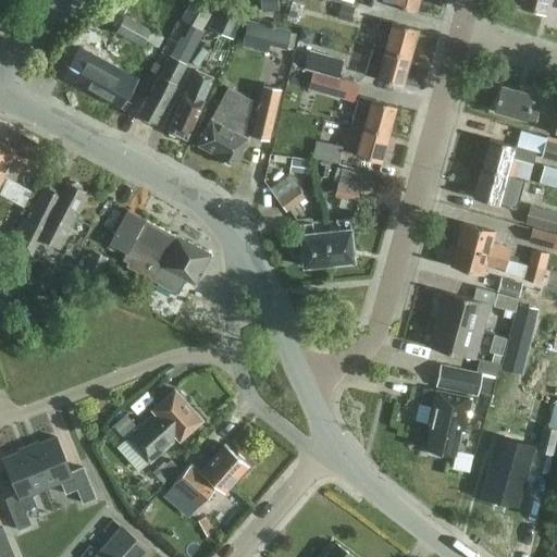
[(217,3),(210,0),(190,0),(181,19),(202,31),(217,3)]
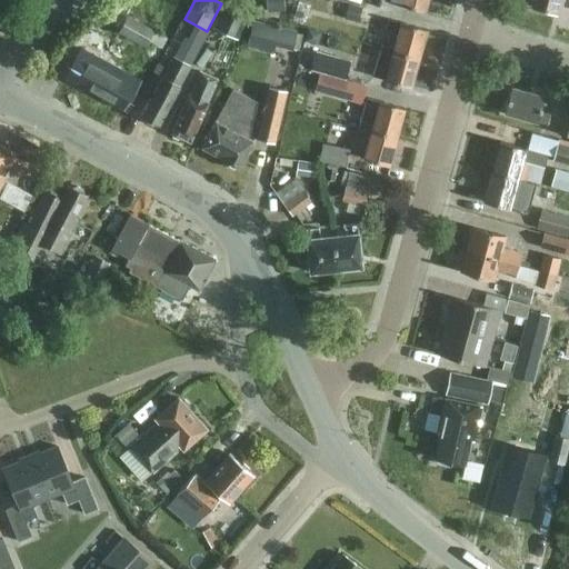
[(273,0),(266,1),(267,11),(285,10),(283,0),(273,0)]
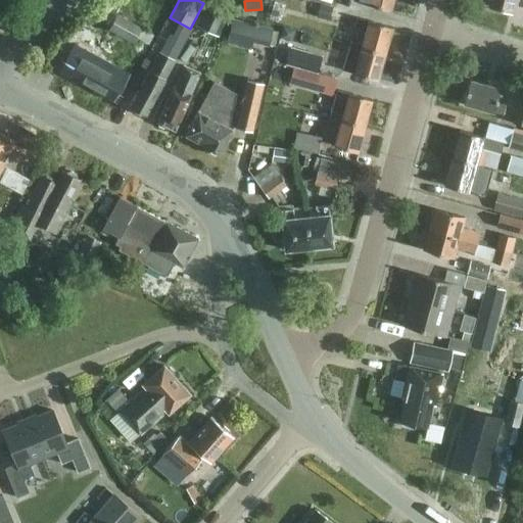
[(353,0),(390,9),(392,0),(353,0)]
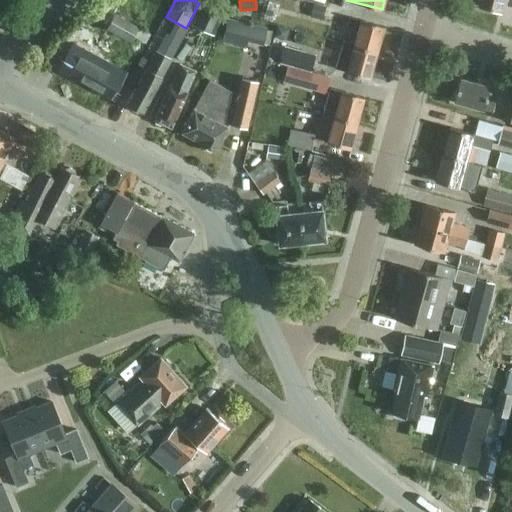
[(480,0),(479,6),(500,12),(503,0),(480,0)]
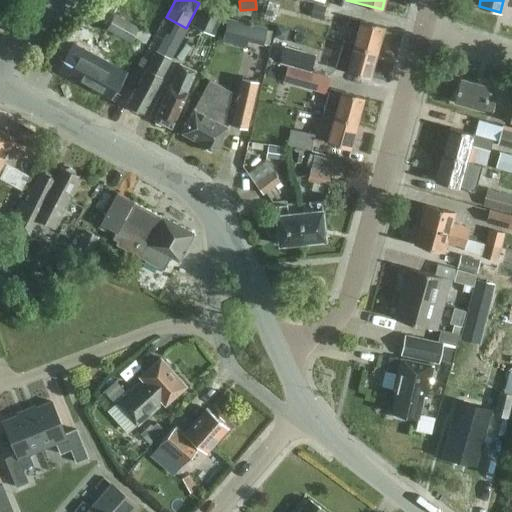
[(224,14),(201,3),(191,24),(215,35),(224,14)]
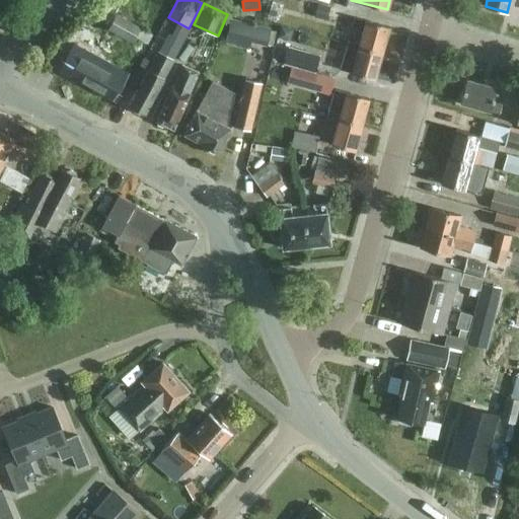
[(148,44),(153,34),(116,14),(108,28),(133,43),(136,36),(148,44)]
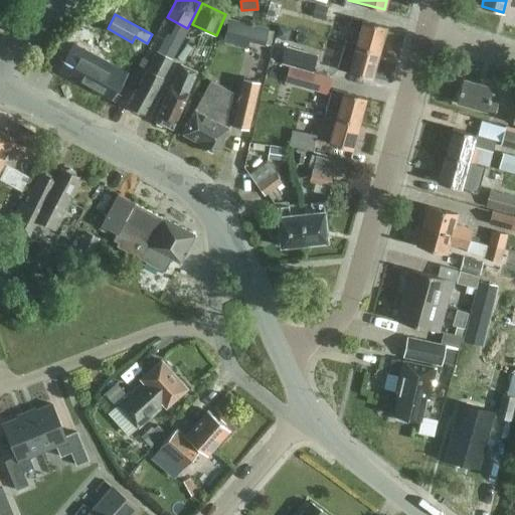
[(356,45),(379,52),(386,26),(363,20),(352,17),(349,26),(360,29),(357,43),(356,45)]
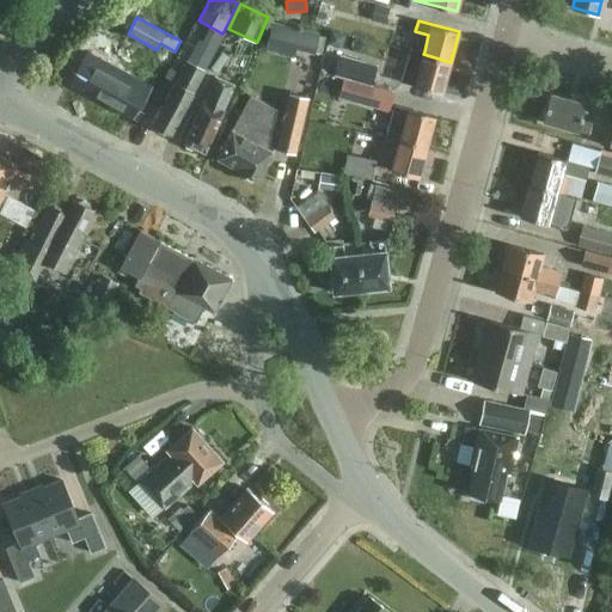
[(297,49),(314,54),(319,34),(273,22),(264,50),(294,57),(297,49)]
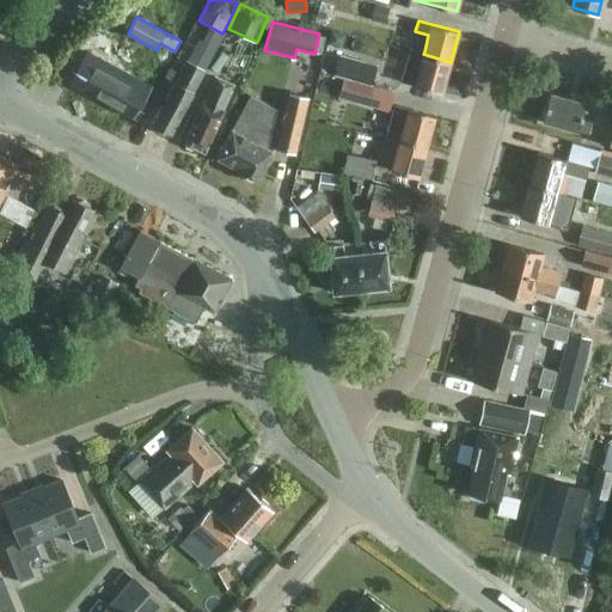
[(194,92),(206,71),(218,49),(199,40),(176,83),(175,83),(152,124),(157,127),(154,129),(165,135),(167,132),(171,135),(194,93),(194,92)]
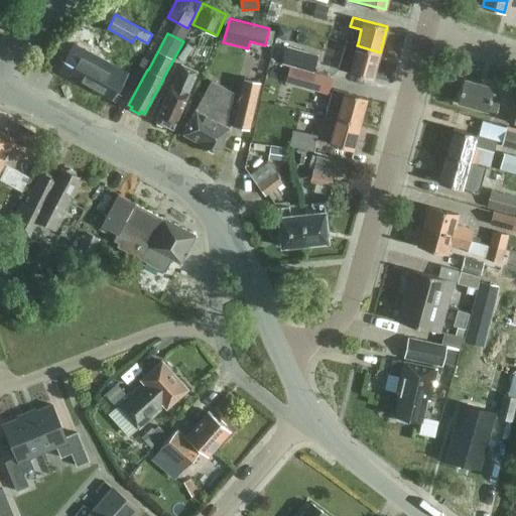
[(346,40),(338,69),(373,79),(380,52),(357,45),(358,43),(346,40)]
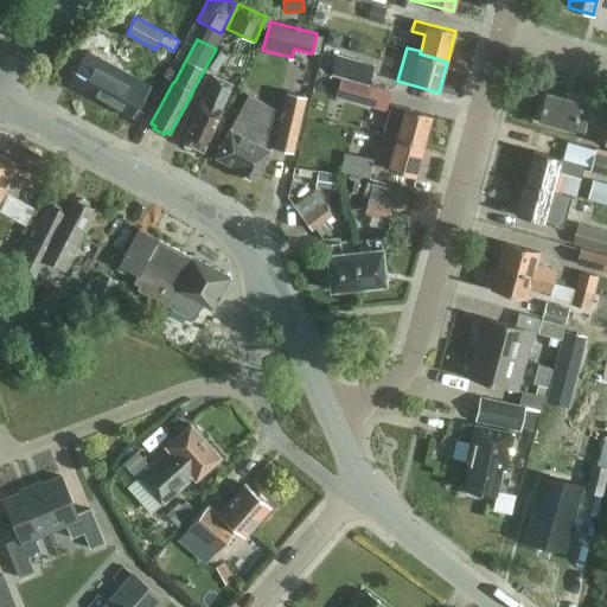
[(70,84),(132,117),(149,84),(88,51),(70,84)]
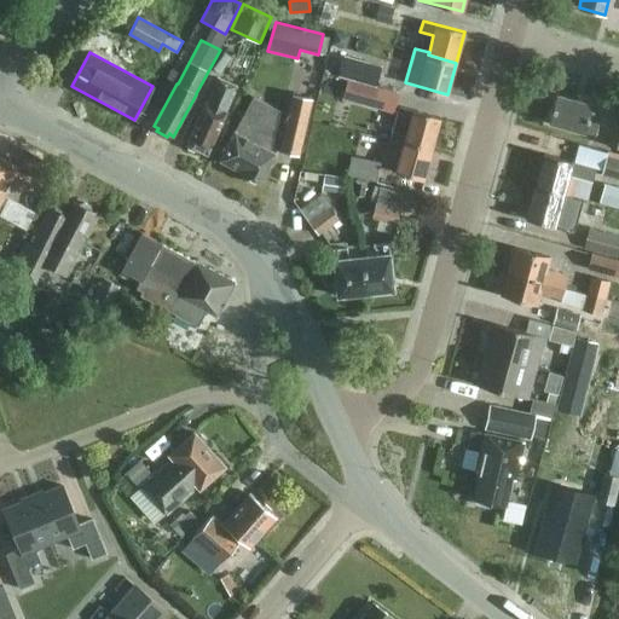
[(380,63),(343,53),(339,73),(375,82),(380,63)]
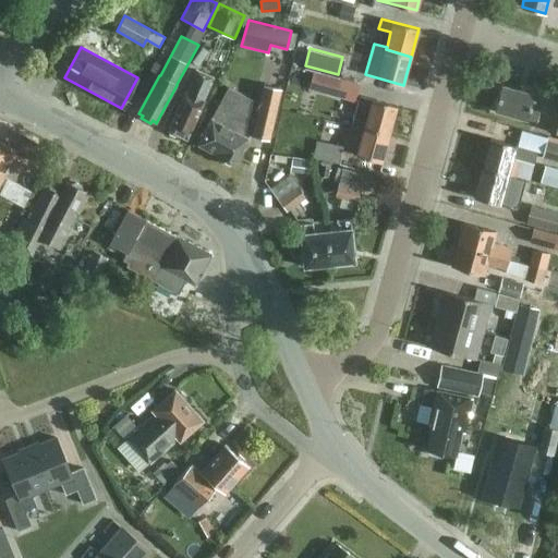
[(214,77),(196,70),(186,93),(186,92),(169,130),(170,131),(169,133),(176,136),(177,134),(186,138),(204,100),(203,100),(214,77)]
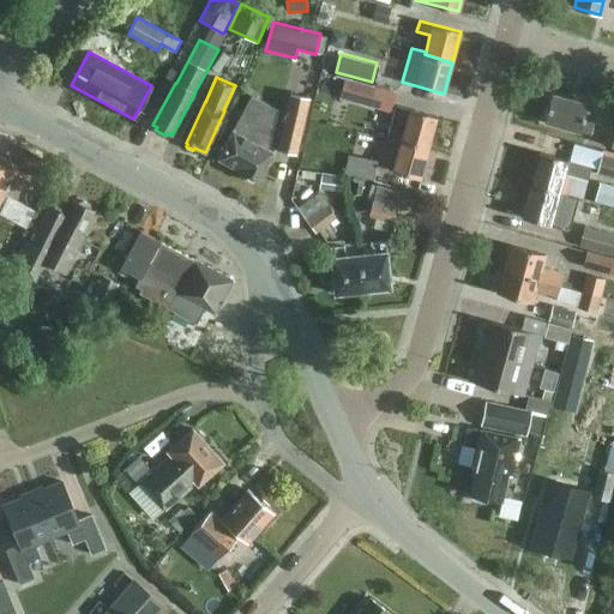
[(369,106),(374,86),(344,78),(339,97),(369,106)]
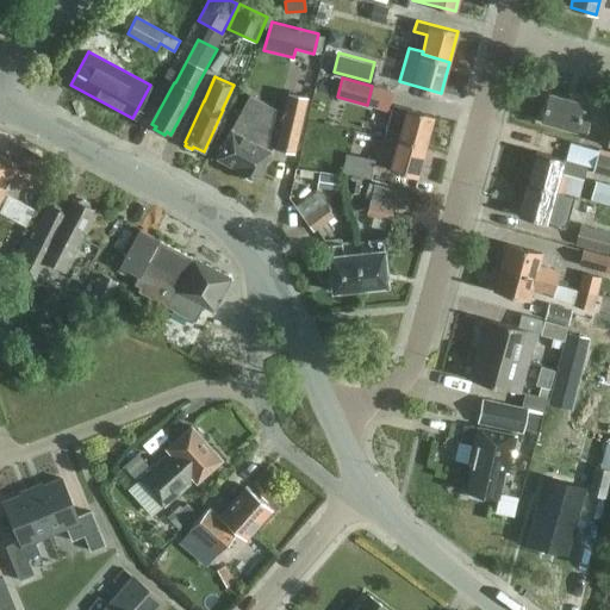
[(307,97),(288,93),(284,113),(250,95),(217,157),(241,170),(241,172),(242,173),(243,178),(249,180),(254,179),(255,180),(271,151),(275,148),(294,153),(307,97)]
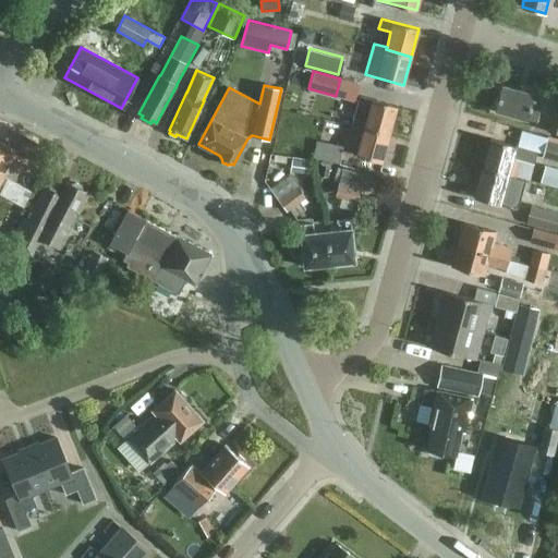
[(526,119),(536,121),(541,106),(531,104),(534,94),(501,85),(495,110),(526,119)]
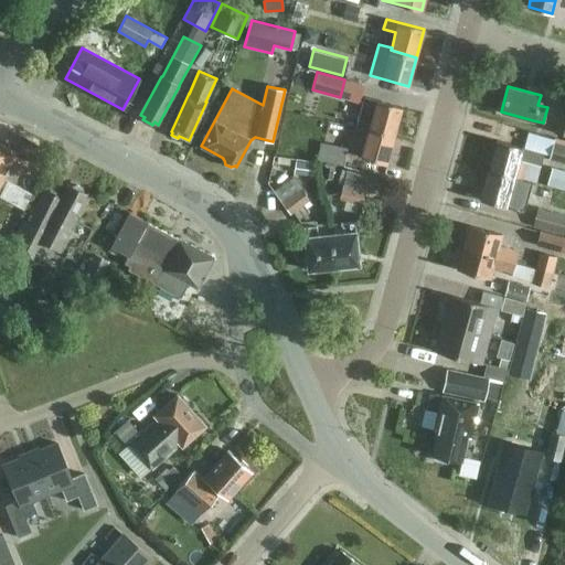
[(364,97),(358,123),(370,126),(369,128),(394,136),(402,107),(364,97)]
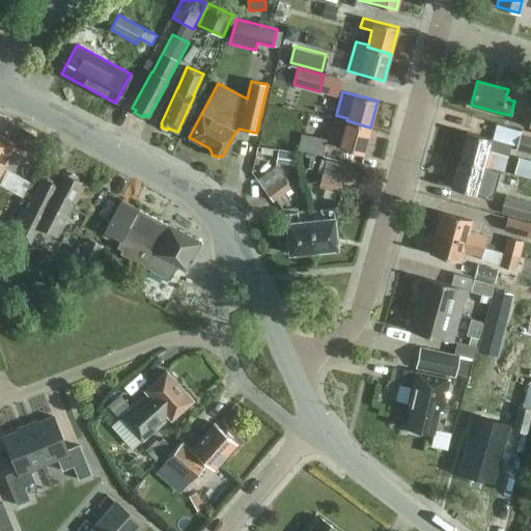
[(521,124),(530,127),(530,96),(528,95),(521,124)]
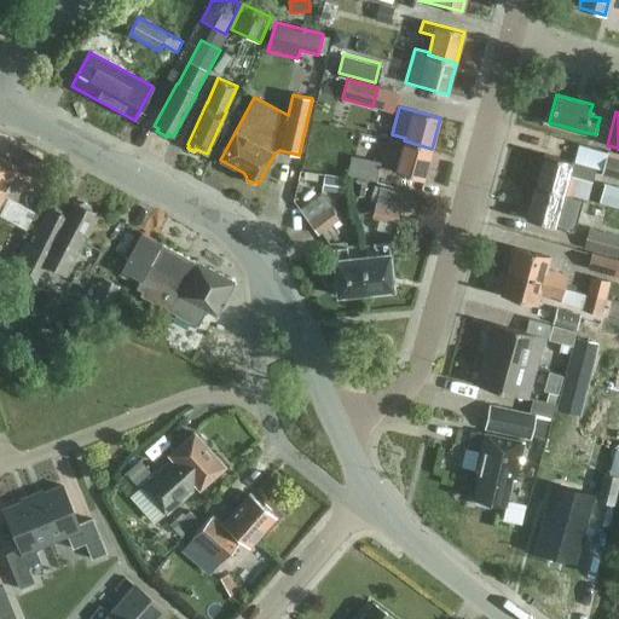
[(404,140),(405,138),(392,134),(388,145),(403,149),(395,172),(423,180),(432,149),(404,140)]
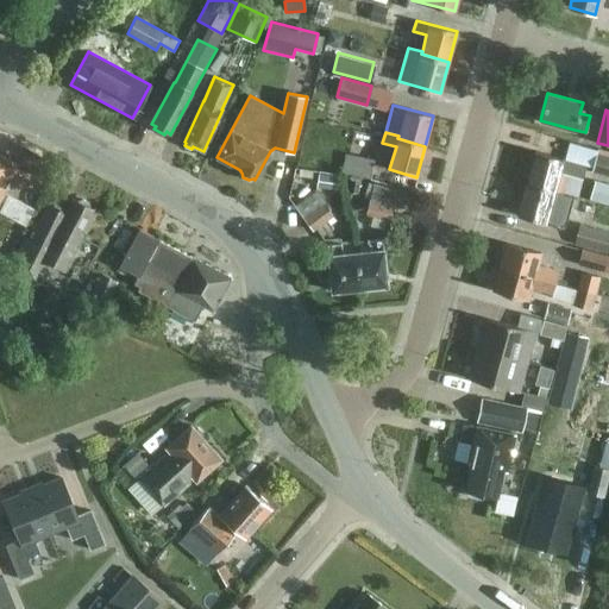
[(26,148),(20,158),(44,170),(49,161),(26,148)]
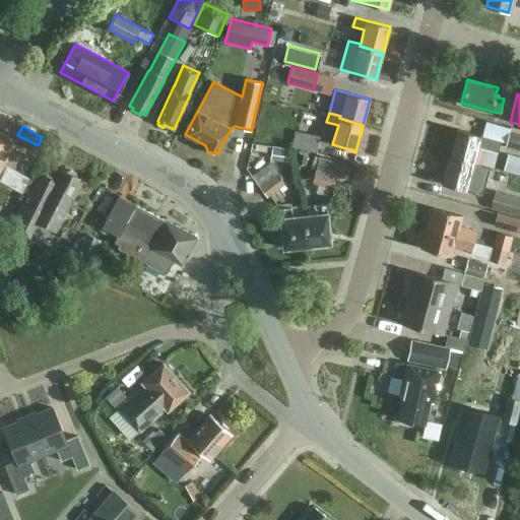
[(458,129),(450,156),(480,166),(485,149),(498,152),(501,141),(458,129)]
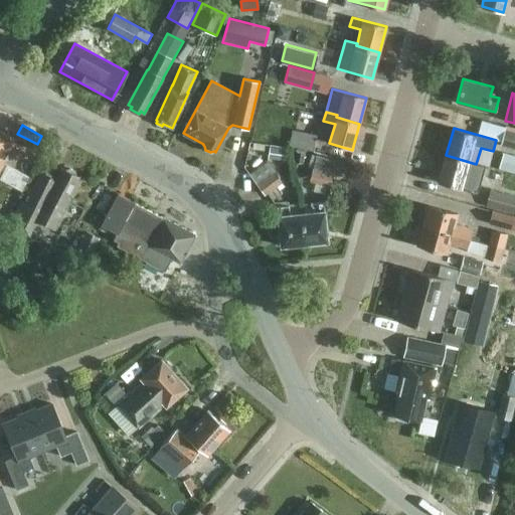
[(514,132),(505,129),(500,145),(514,148),(514,132)]
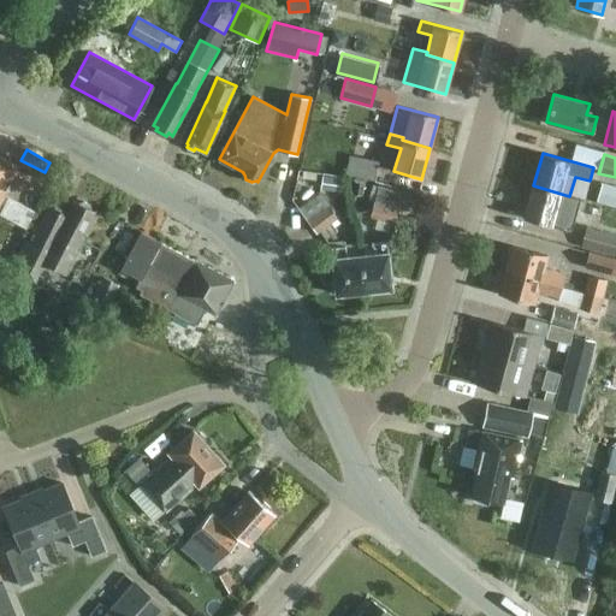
[(345,173),(374,181),(379,161),(349,155),(345,173)]
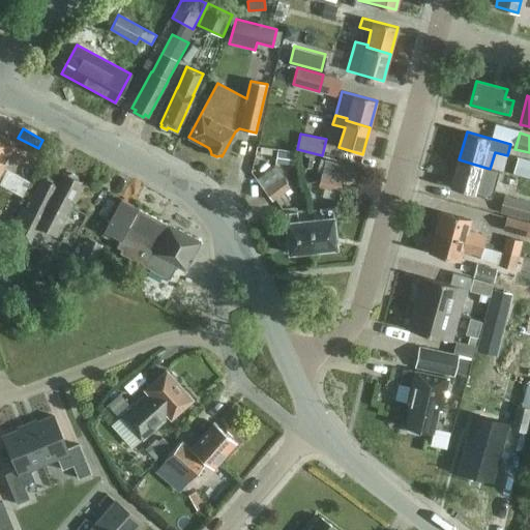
[(0,174),(16,144),(0,135),(0,174)]
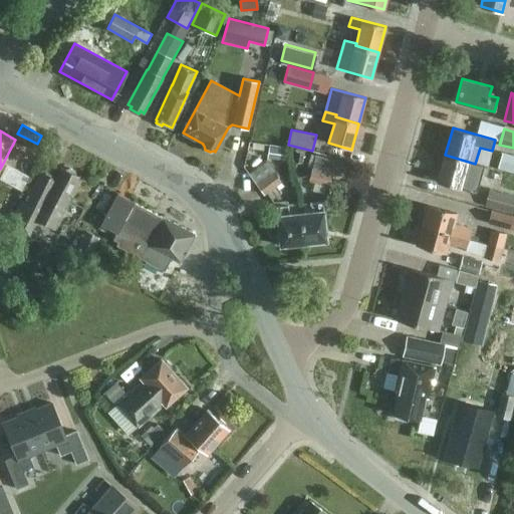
[(289,150),(269,147),(269,149),(264,148),(264,150),(263,150),(262,157),(267,158),(287,161),(289,150)]
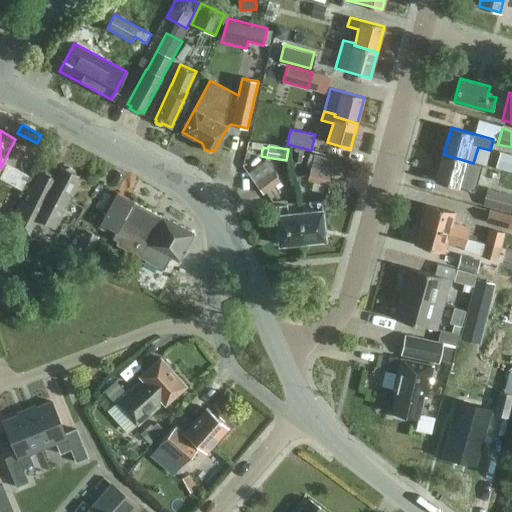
[(511,156),(500,153),(496,167),(511,171),(511,156)]
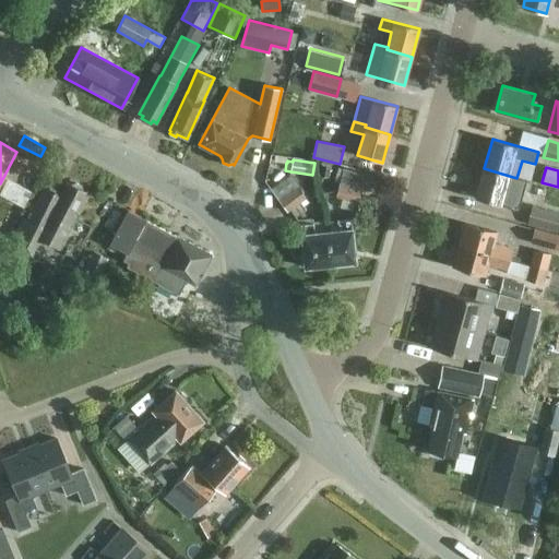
[(516,178),(484,168),(476,198),(499,204),(500,203),(519,207),(522,198),(512,195),(516,178)]
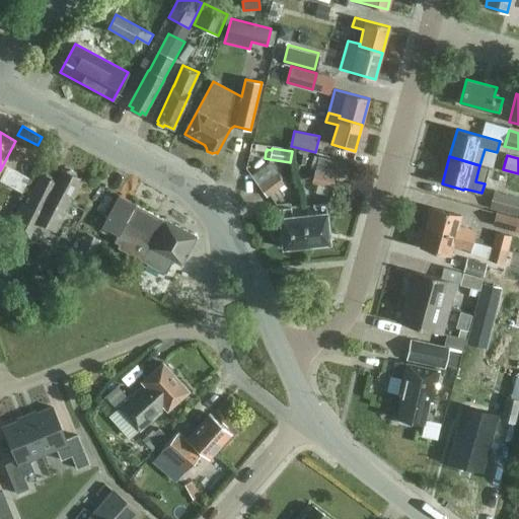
[(251,174),(258,184),(278,171),(270,160),(251,174)]
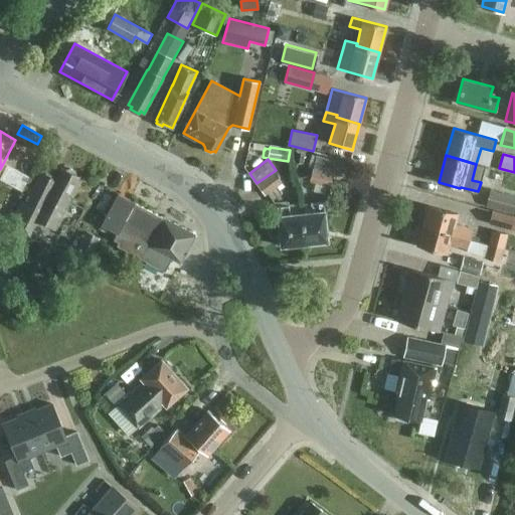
[(30,187),(35,173),(12,165),(7,178),(30,187)]
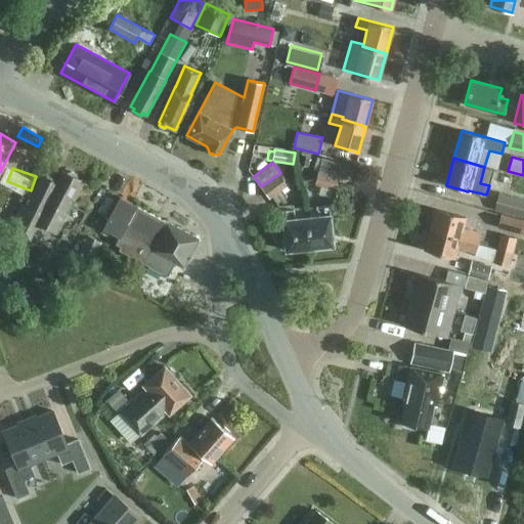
[(77,174),(71,171),(66,173),(63,172),(59,181),(44,173),(27,208),(22,205),(8,229),(14,232),(9,243),(24,250),(30,239),(38,223),(56,232),(72,202),(70,201),(80,180),(78,179),(77,174)]
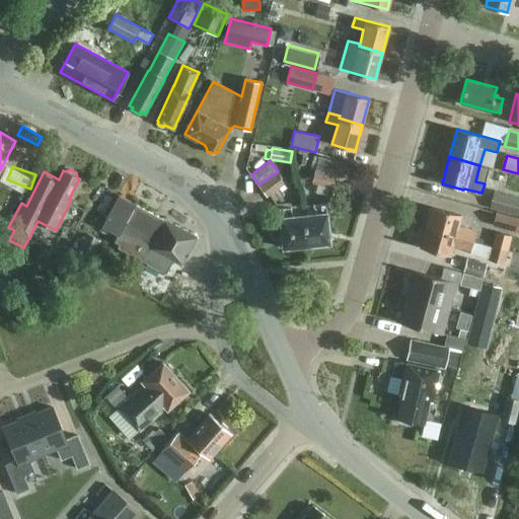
[(337,174),(314,169),(311,183),(332,189),(337,174)]
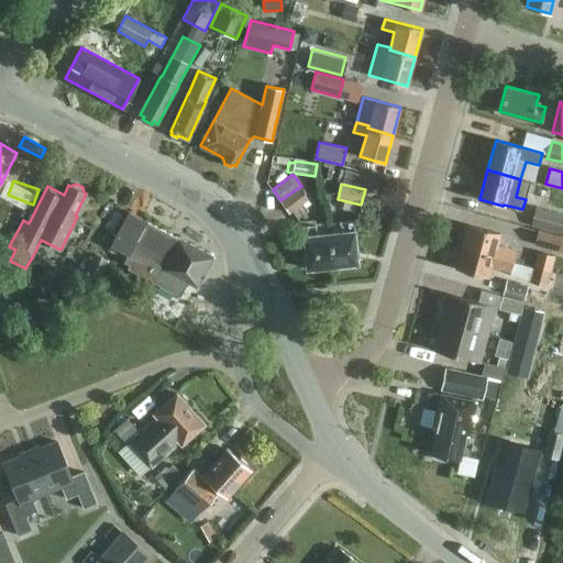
[(300,188),(280,201),(289,213),(293,210),(302,203),(308,199),(300,188)]
